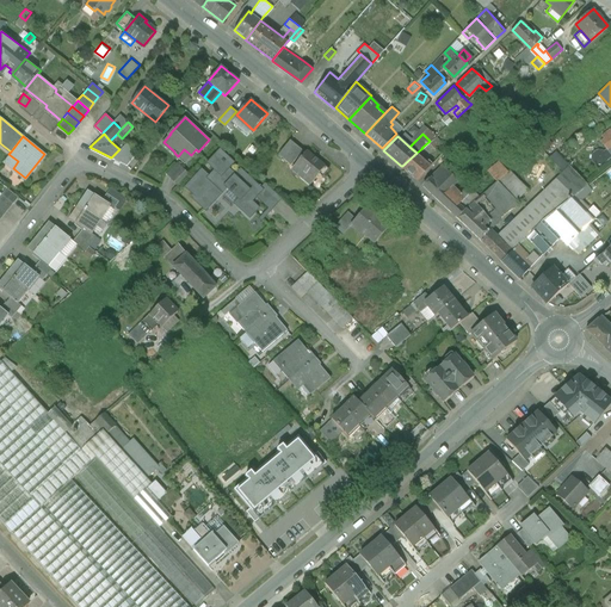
[(292,140),(279,154),(292,165),(304,150),(292,140)]
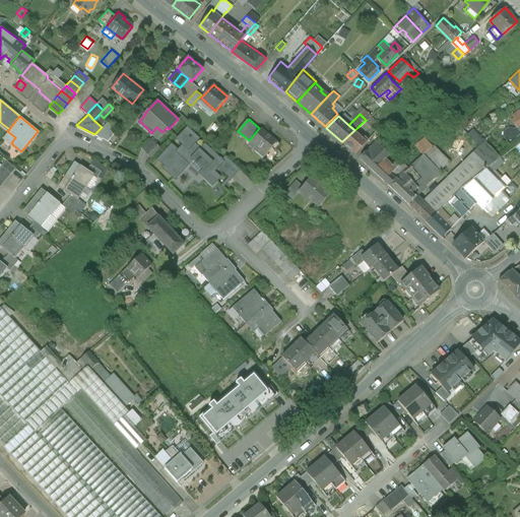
[(510,138),(514,138),(519,133),(519,122),(516,125),(517,126),(515,127),(511,126),(507,129),(507,134),(510,138)]
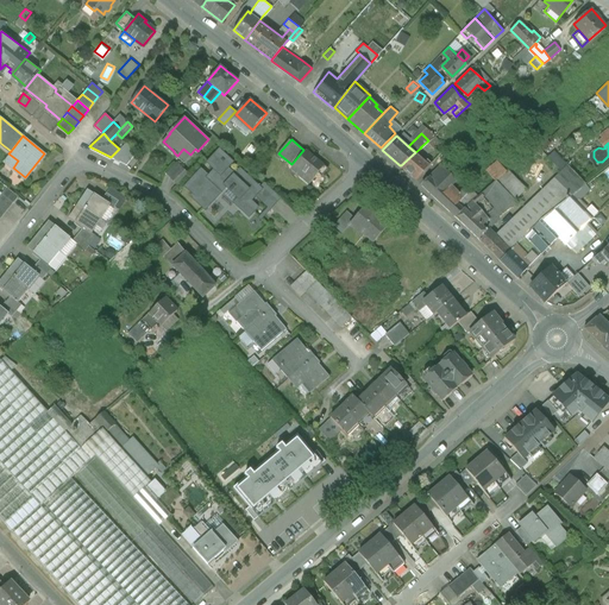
[(548,153),(559,166),(566,161),(554,147),(548,153)]
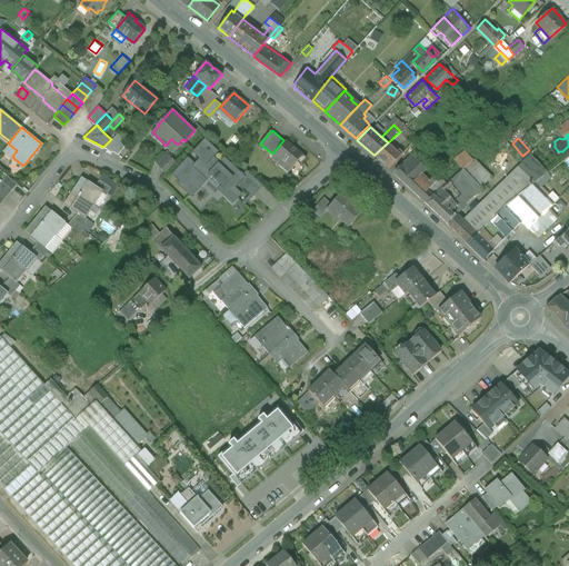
[(245,176),(225,157),(219,164),(212,157),(218,151),(206,139),(195,151),(201,158),(195,165),(188,159),(175,174),(186,184),(198,169),(208,178),(212,174),(216,176),(213,178),(216,179),(217,178),(227,188),(223,191),(233,201),(241,192),(235,186),(238,182),(239,182),(240,181),(245,176)]
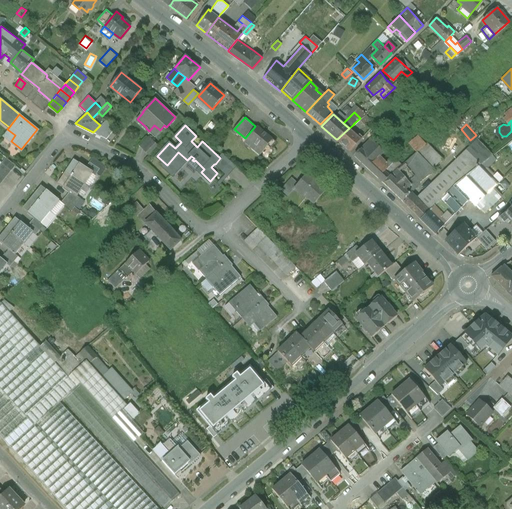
[(273,139),(257,126),(247,138),(253,143),(262,151),(267,145),(270,148),(275,142),(273,139)]
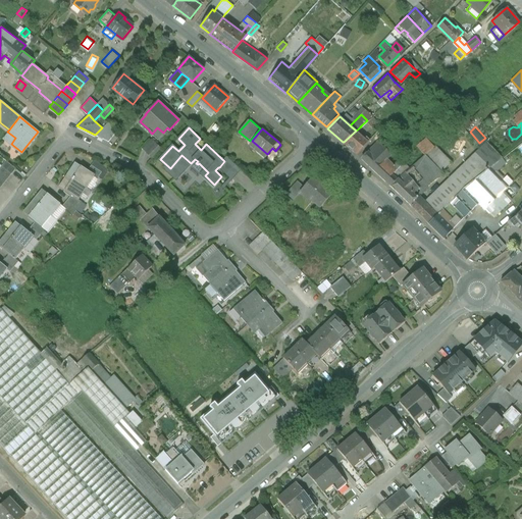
[(356,131),(344,142),(357,153),(369,140),(366,136),(364,138),(356,131)]
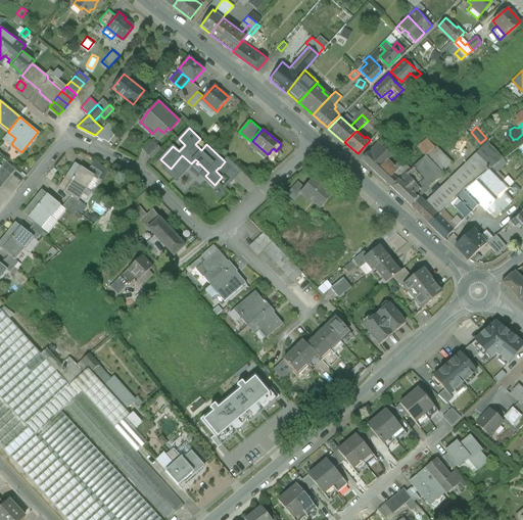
[(388,132),(362,157),(391,185),(397,178),(392,174),(402,163),(398,160),(393,166),(387,158),(401,145),(388,132)]
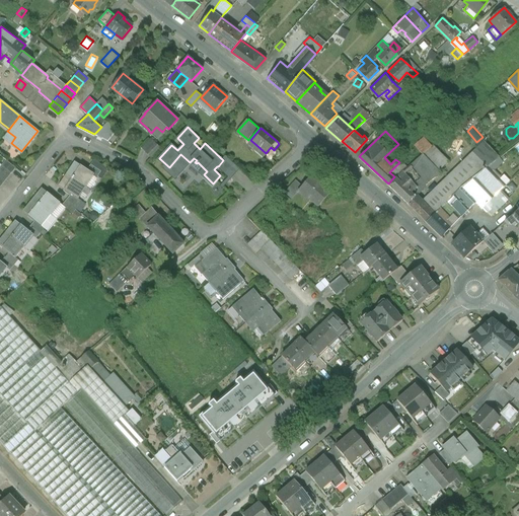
[(431,145),(423,135),(414,144),(422,153),(423,153),(431,145)]
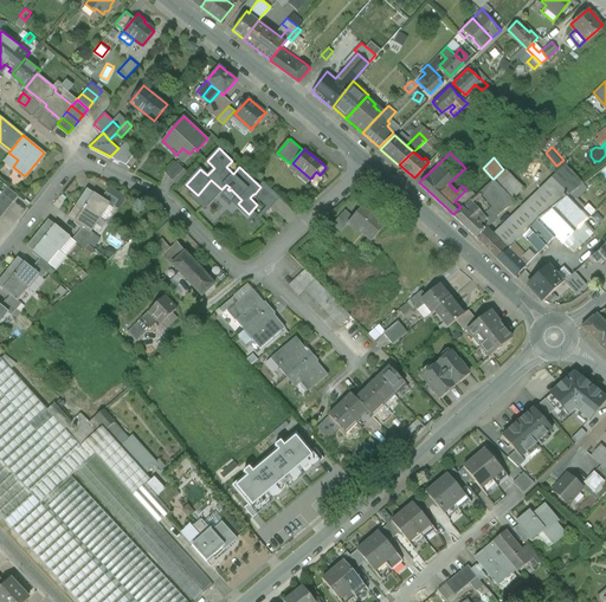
[(563,163),(550,175),(556,181),(562,175),(569,169),(563,163)]
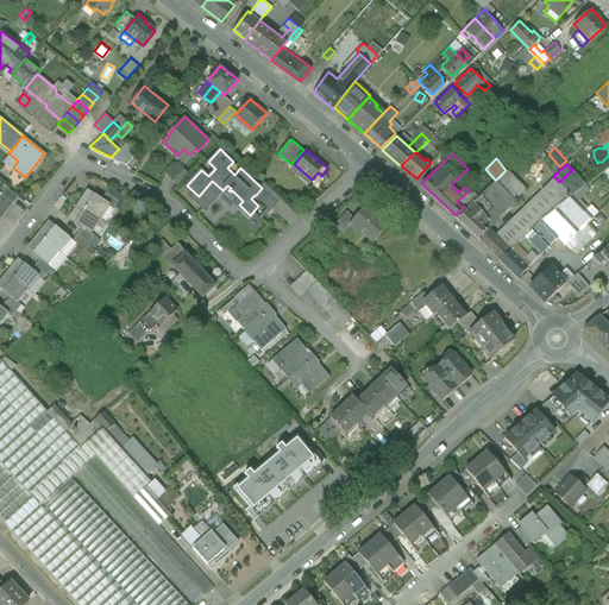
[(181,166),(171,177),(176,183),(187,171),(181,166)]
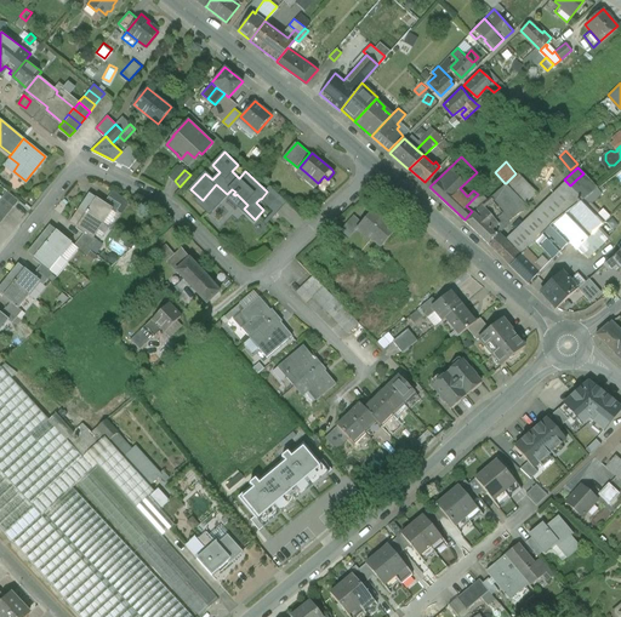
[(533,187),(518,172),(517,175),(516,173),(506,183),(520,198),(533,187)]
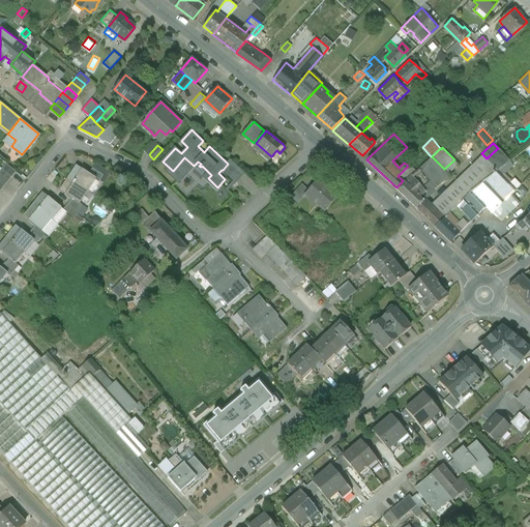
[(271,156),(262,148),(259,151),(269,159),(271,156)]
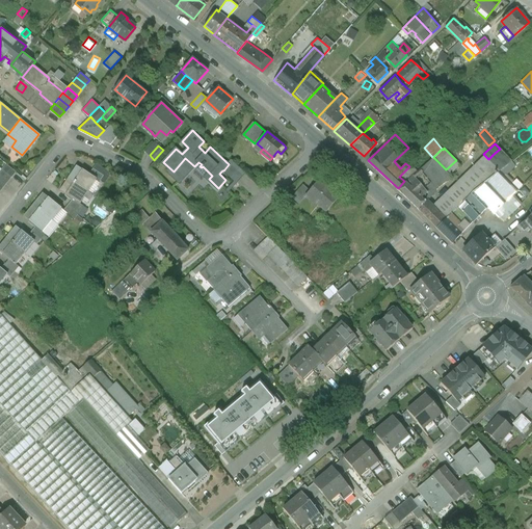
[(500,149),(494,154),(500,160),(506,154),(500,149)]
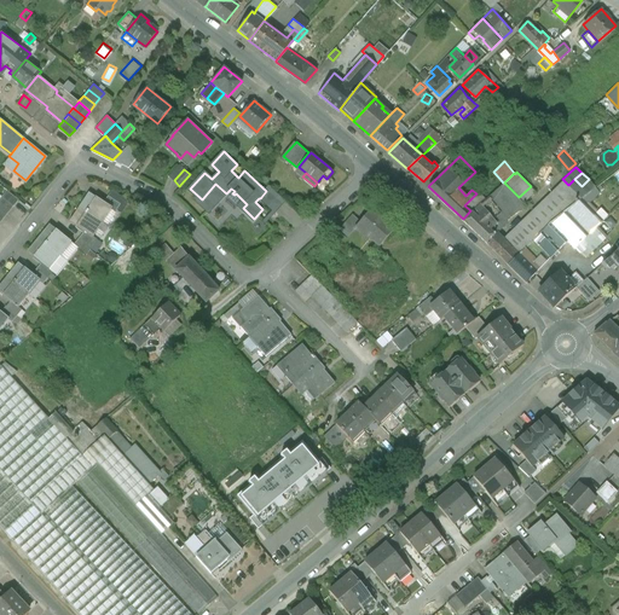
[(568,185),(562,179),(504,237),(518,251),(520,250),(550,221),(580,197),(568,185)]
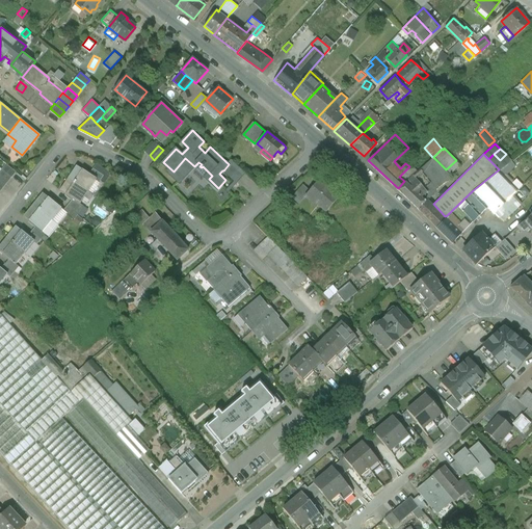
[(500,160),(494,154),(488,159),(499,169),(505,165),(504,164),(500,160)]
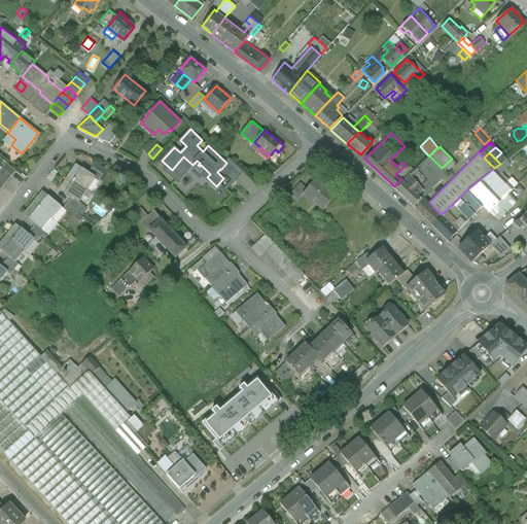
[(495,159),(499,163),(506,158),(501,152),(495,159)]
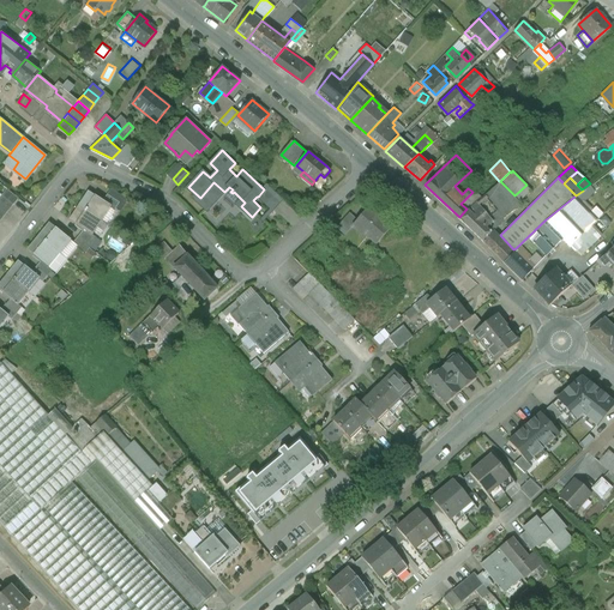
[(515,195),(500,181),(499,181),(476,201),(493,221),(519,200),(515,195)]
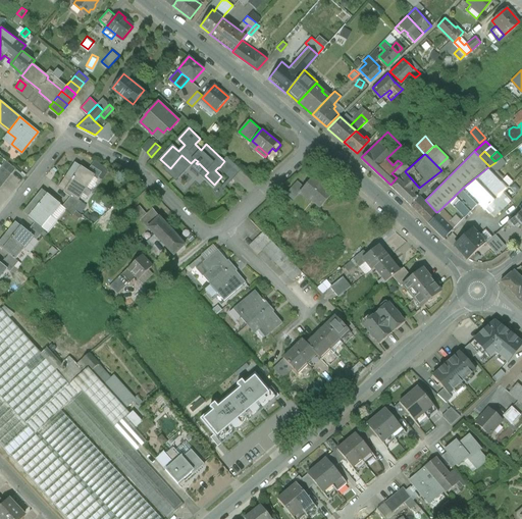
[(227,157),(224,161),(220,166),(232,177),(241,168),(227,157)]
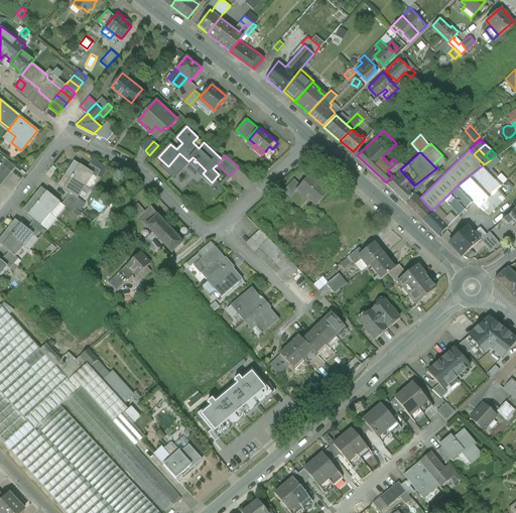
[(15,165),(6,157),(2,162),(11,170),(15,165)]
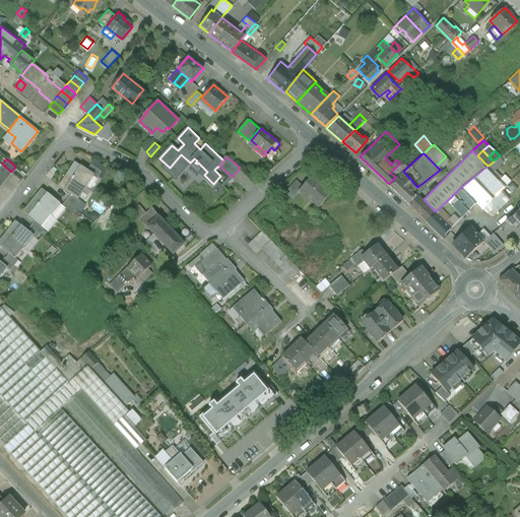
[(81,165),(75,160),(67,173),(87,186),(95,175),(95,174),(88,169),(81,165)]
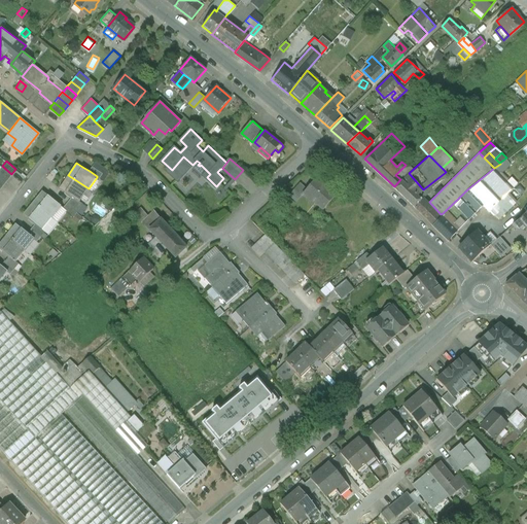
[(11,174),(2,166),(0,168),(0,173),(7,179),(11,174)]
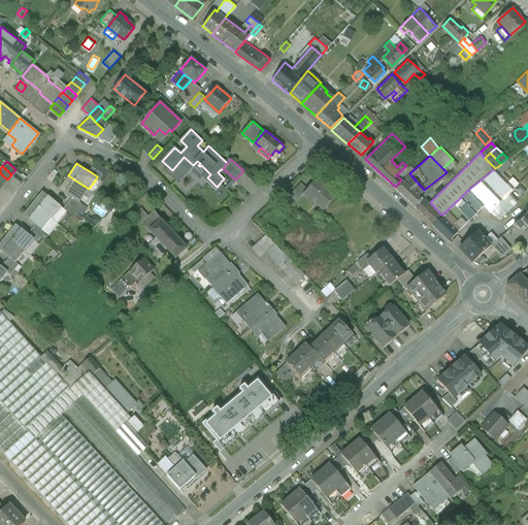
[(103,173),(93,166),(90,171),(97,176),(97,177),(99,178),(103,173)]
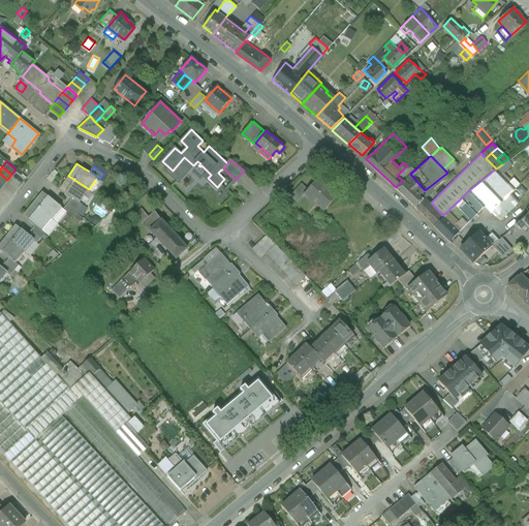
[(496,168),(470,189),(444,214),(460,229),(484,205),(491,212),(494,208),(508,193),(515,187),(509,183),(496,168)]
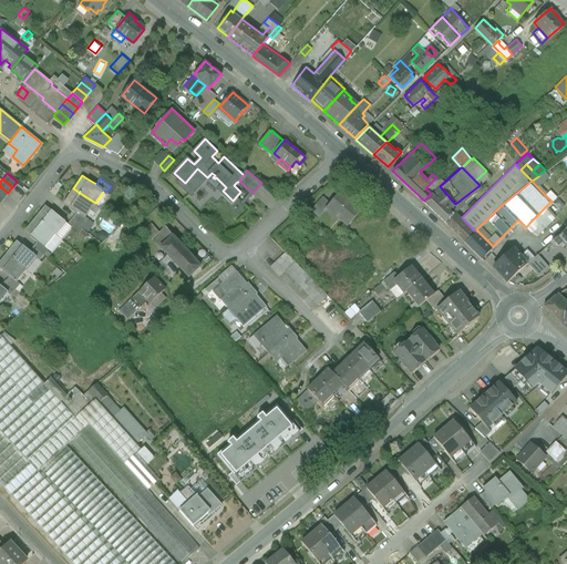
[(440,186),(424,202),(446,222),(453,214),(451,213),(456,207),(454,205),(455,204),(440,186)]
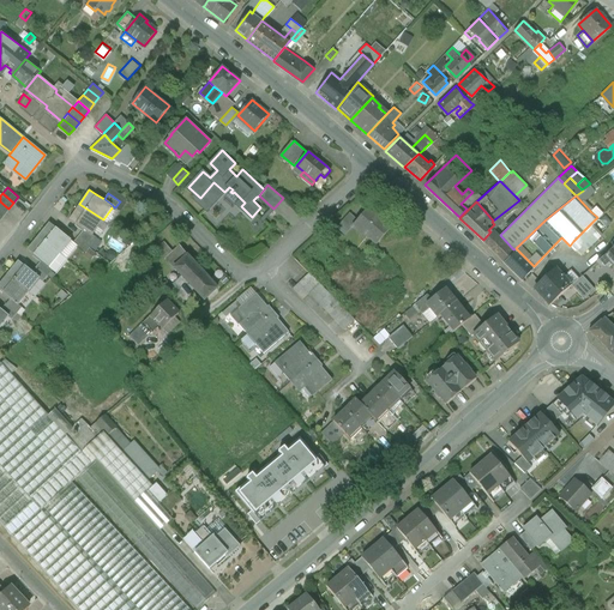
[(103,219),(79,204),(70,218),(77,223),(85,229),(94,234),(103,219)]
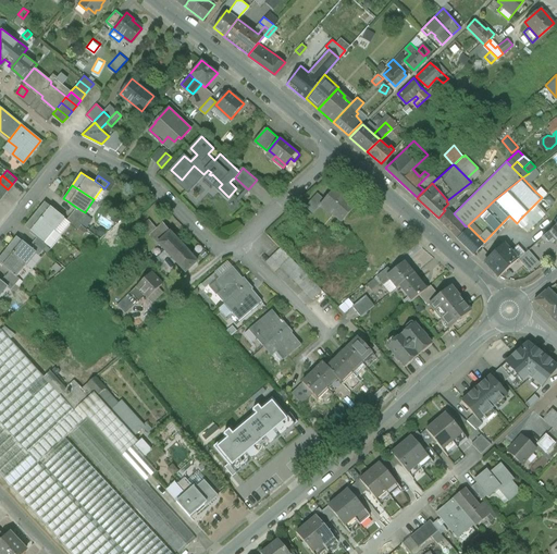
[(536,193),(542,197),(547,192),(542,187),(536,193)]
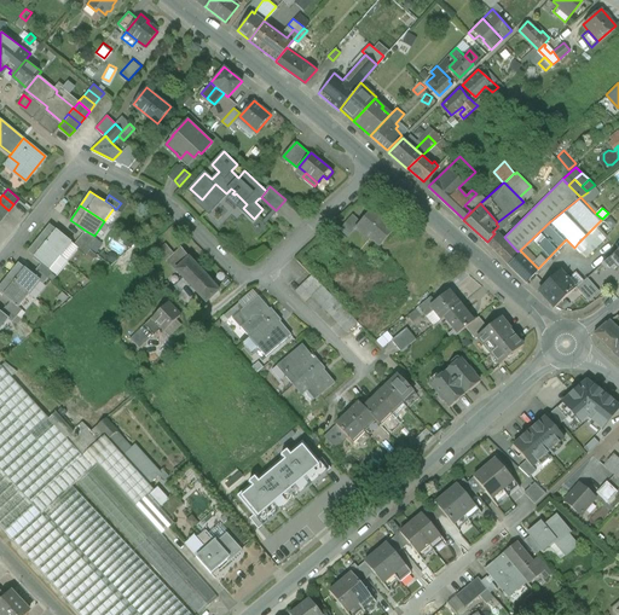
[(395,230),(372,210),(362,222),(357,228),(369,239),(370,237),(380,245),(395,230)]
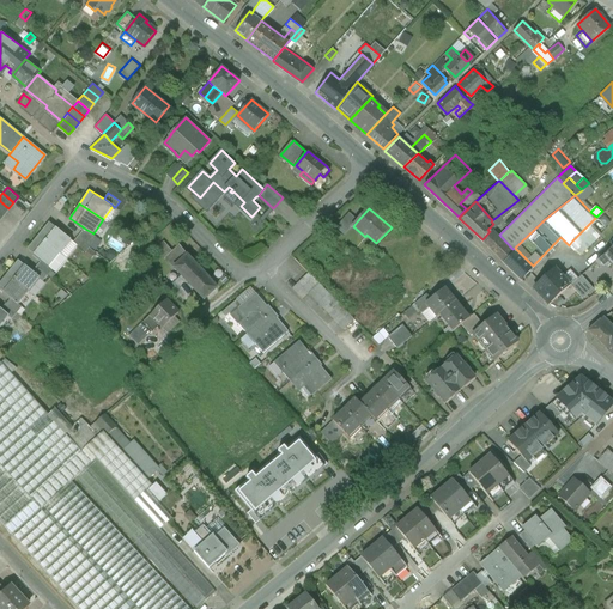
[(358,220),(350,212),(337,226),(344,232),(351,224),(353,226),(358,220)]
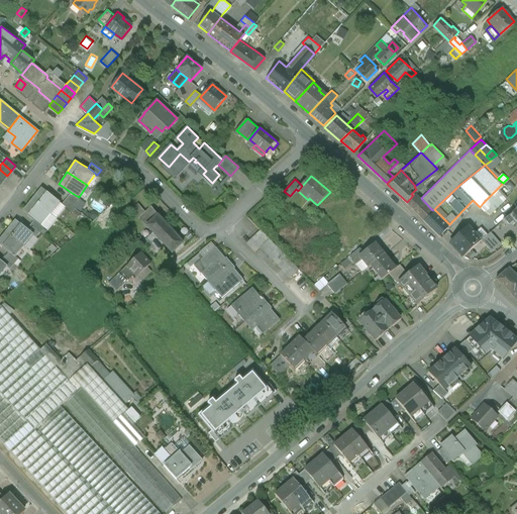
[(47,191),(41,187),(32,198),(50,213),(57,217),(66,206),(62,203),(63,203),(60,201),(47,191)]
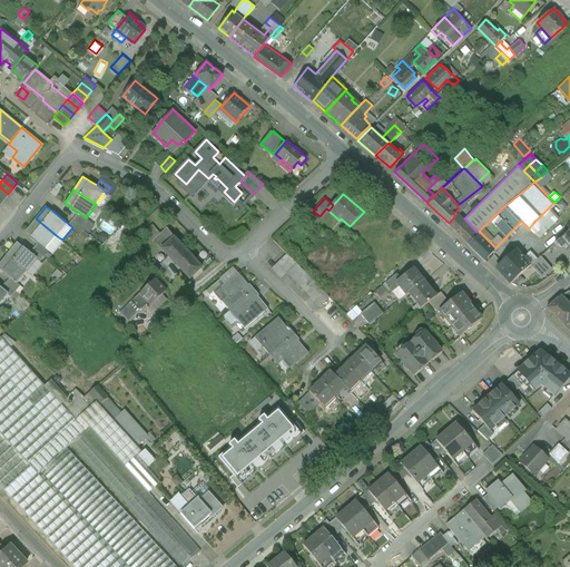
[(557,217),(548,208),(532,224),(541,233),(557,217)]
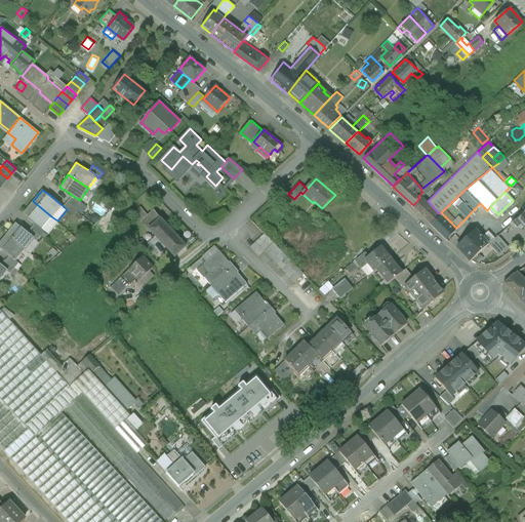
[(80,200),(73,196),(67,202),(77,210),(83,202),(80,200)]
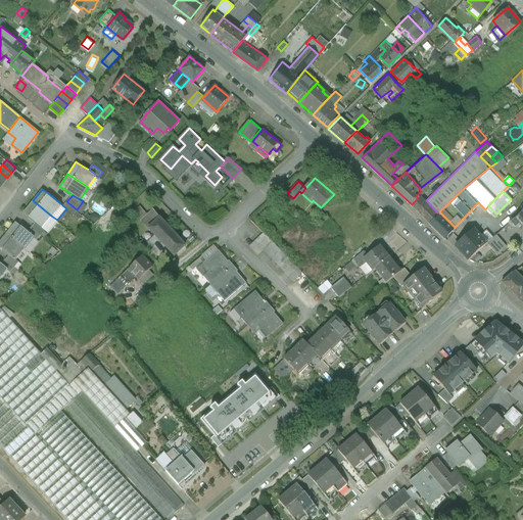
[(51,216),(33,200),(24,211),(30,216),(36,222),(42,227),(43,226),(51,216)]
